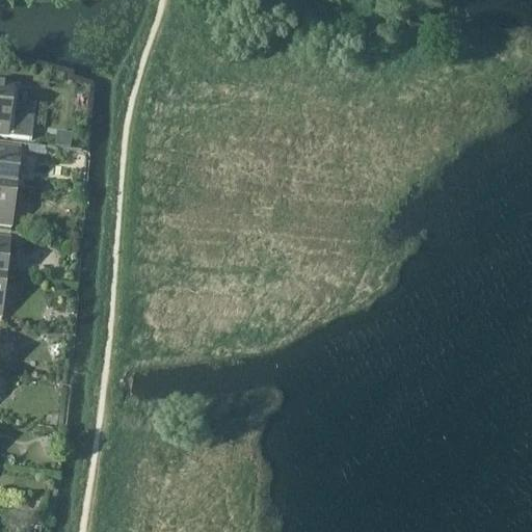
[(0,137),(31,141),(33,120),(25,118),(26,109),(11,107),(15,85),(0,83),(0,137)]
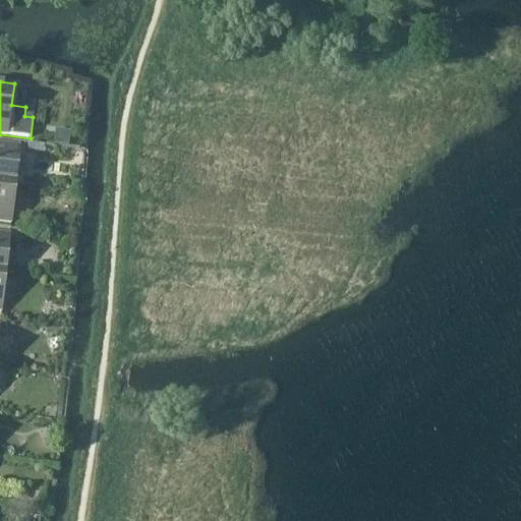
[(68,145),(70,132),(55,131),(53,143),(68,145)]
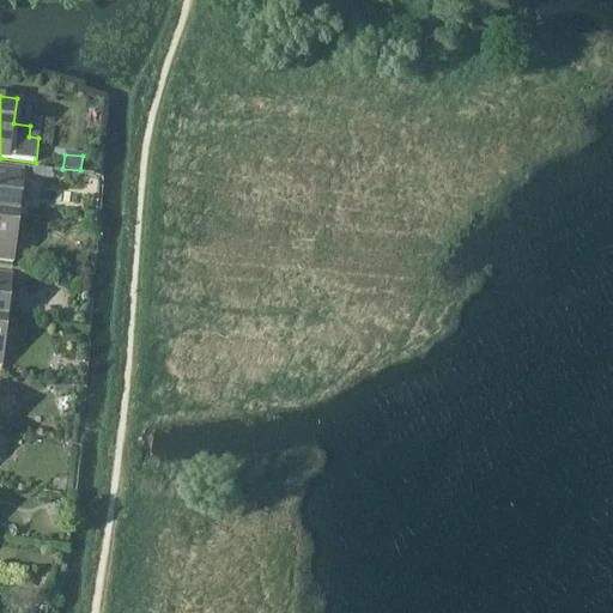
[(0,216),(18,218),(23,174),(0,170),(0,216)]
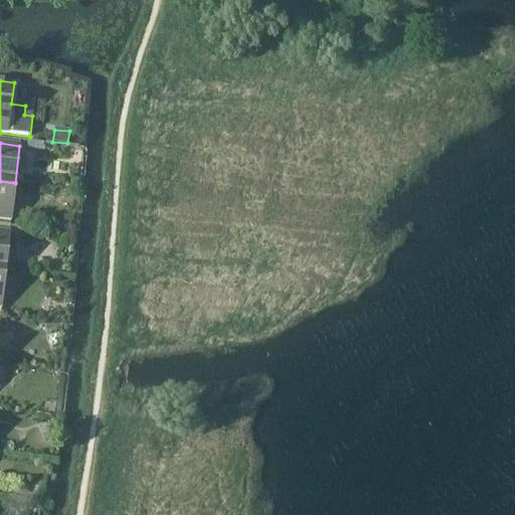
[(0,219),(11,221),(15,183),(0,181),(0,219)]
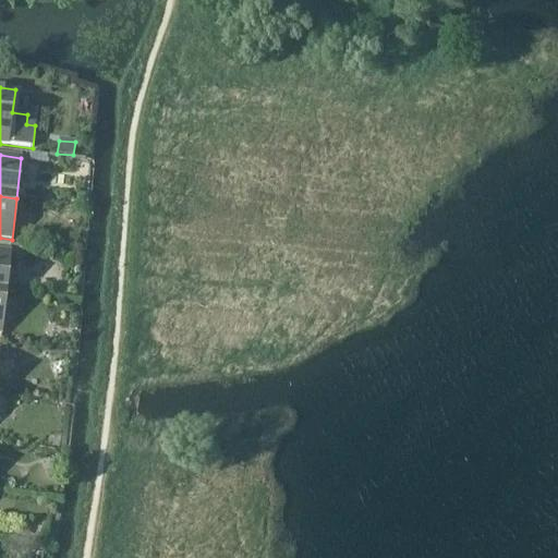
[(0,292),(5,293),(10,253),(0,251),(0,292)]
